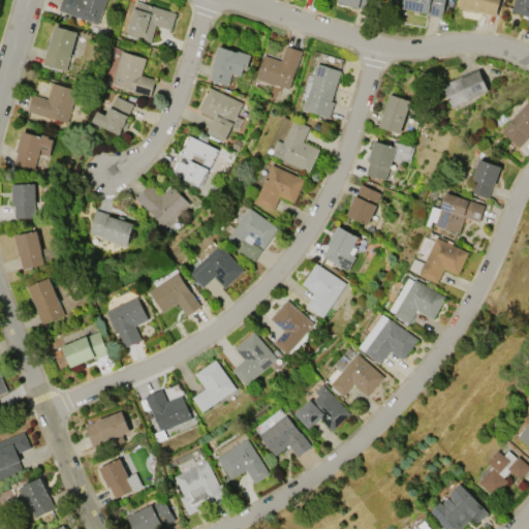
[(104,0),(97,24),(58,10),(61,0),(104,0)]
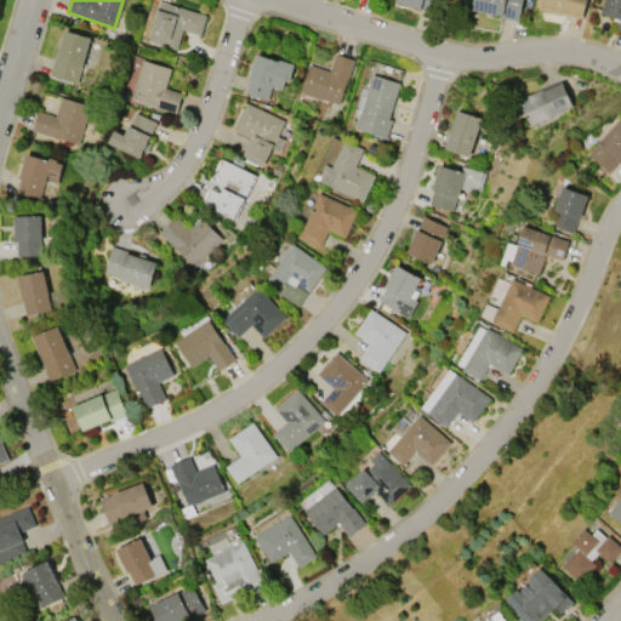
[(182,29),(175,50),(147,41),(160,0),(206,16),(200,35),(182,29)]
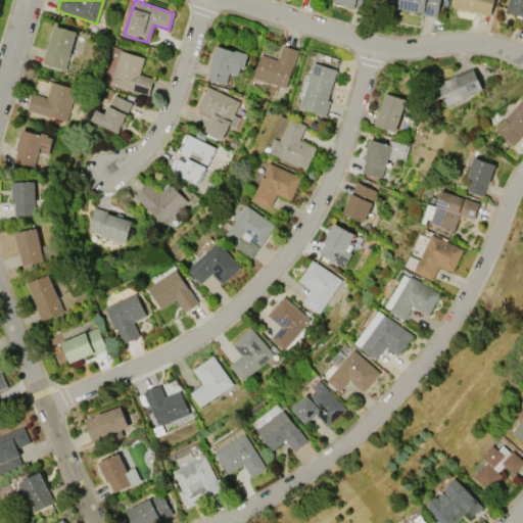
[(334,1),(334,0),(374,0),(370,12),(334,1)]
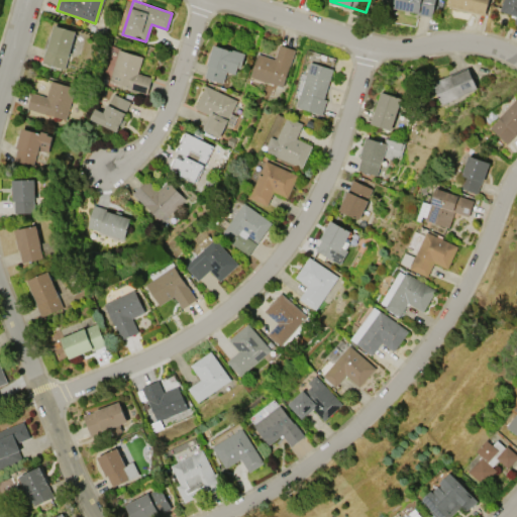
[(433,0),(431,17),(417,14),(417,12),(394,8),(395,0),(433,0)]
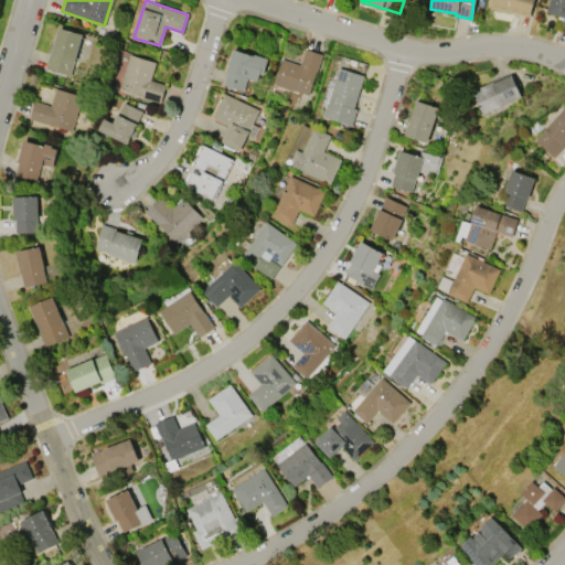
[(533,0),(529,17),(490,6),(491,0),(533,0)]
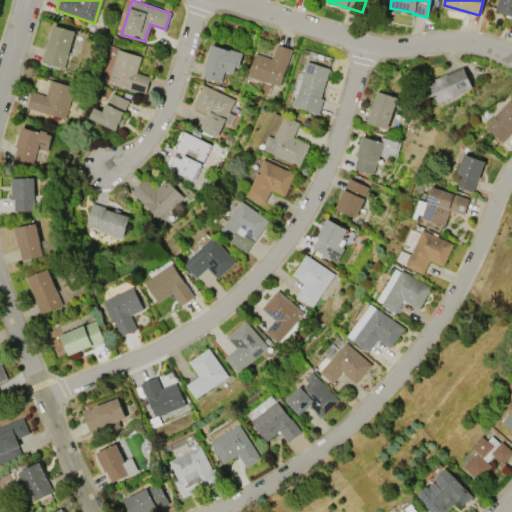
[(511,0),(511,25),(508,24),(510,16),(494,10),(498,0),(511,0)]
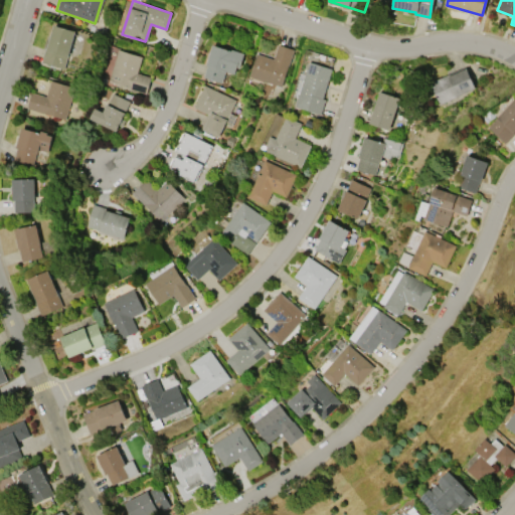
[(63,69),(40,62),(44,47),(47,48),(53,25),(74,31),(63,69)]
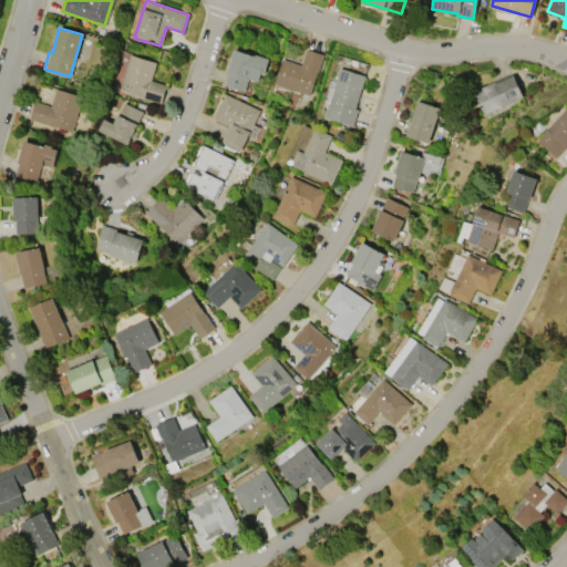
[(268,59),(264,75),(260,74),(258,81),(247,79),(244,91),(224,84),(228,72),(226,71),(233,49),(254,55),(255,54),(268,59)]
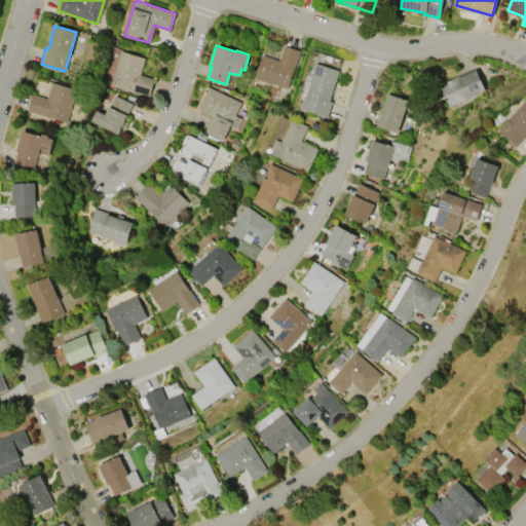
[(262,54),(278,61),(284,45),(299,50),(287,89),(254,78),(262,54)]
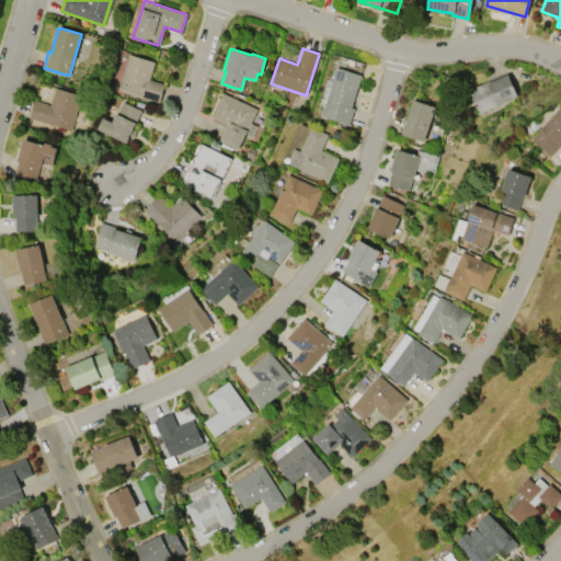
[(117,89),(128,54),(155,61),(149,80),(164,84),(159,102),(142,96),(117,89)]
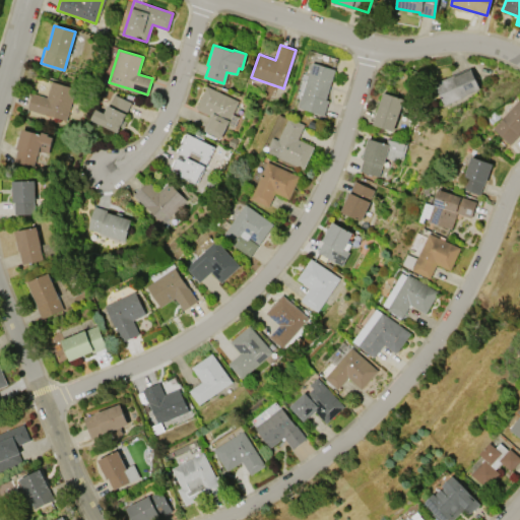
[(298,108),(312,62),(335,69),(325,100),(328,101),(323,115),(298,108)]
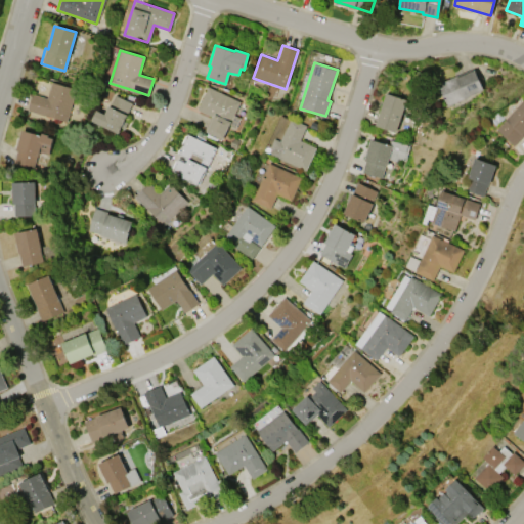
[(437,84),(473,69),(482,90),(465,97),(465,98),(447,106),(437,84)]
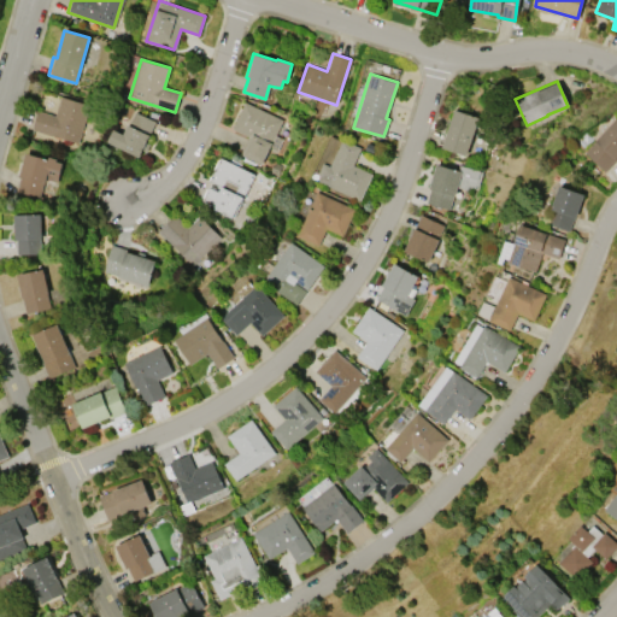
[(37,111),(56,116),(60,97),(89,104),(78,144),(33,130),(37,111)]
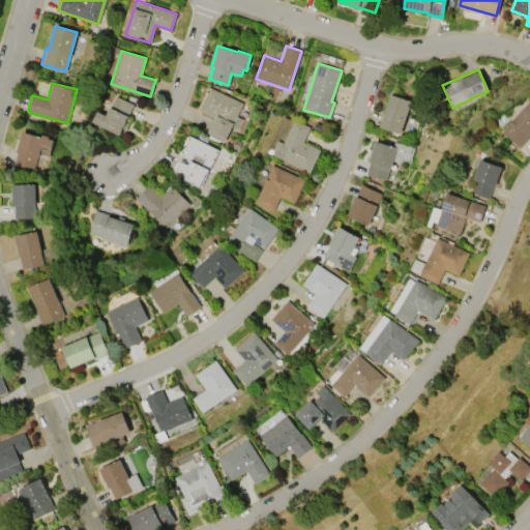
[(210,88),(242,102),(236,116),(241,119),(236,129),(231,126),(224,141),(206,131),(212,117),(199,111),(210,88)]
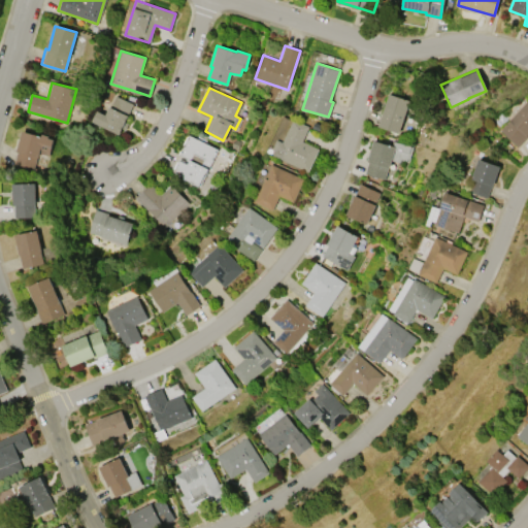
[(377,126),(389,94),(409,100),(398,133),(377,126)]
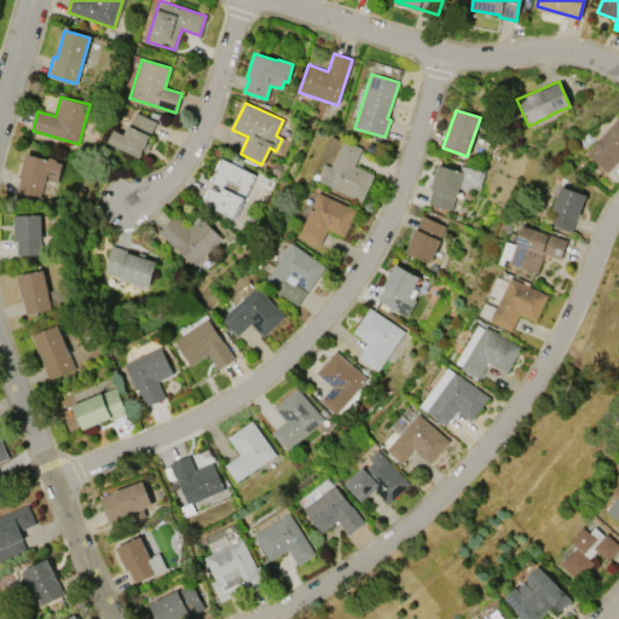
[(139,158),(106,143),(113,129),(123,134),(127,125),(128,126),(134,111),(156,121),(139,158)]
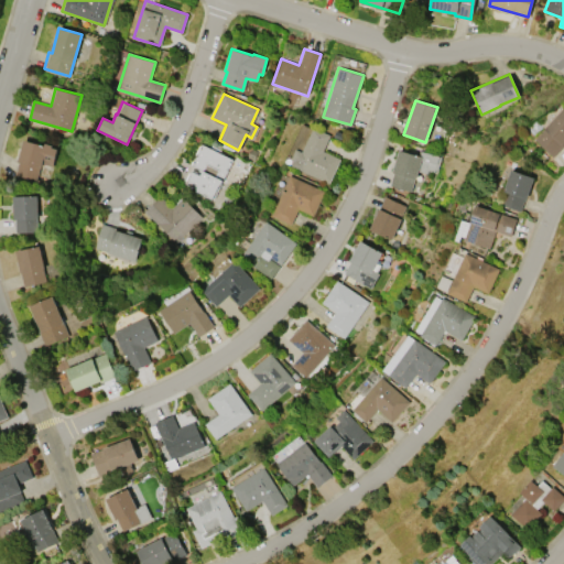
[(563,108),(563,144),(553,158),(533,140),(563,108)]
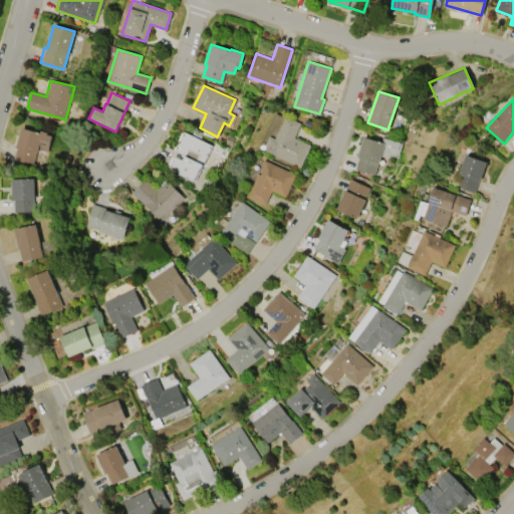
[(300,167),(265,152),(267,146),(265,146),(270,136),(275,138),(285,115),(300,122),(294,138),(310,145),(300,167)]
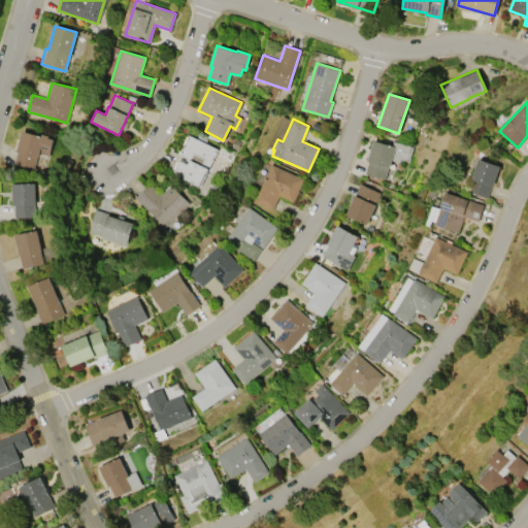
[(34,168),(14,163),(18,151),(17,151),(22,131),(40,136),(40,134),(50,136),(48,138),(54,139),(50,156),(38,153),(34,168)]
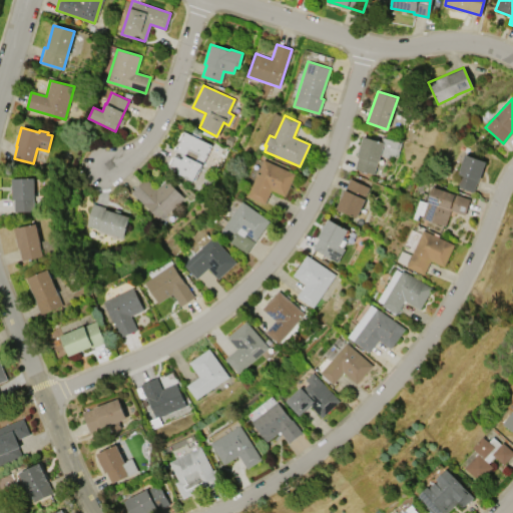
[(181,130),(210,145),(193,181),(177,173),(179,171),(168,166),(173,155),(181,159),(183,155),(172,150),(181,130)]
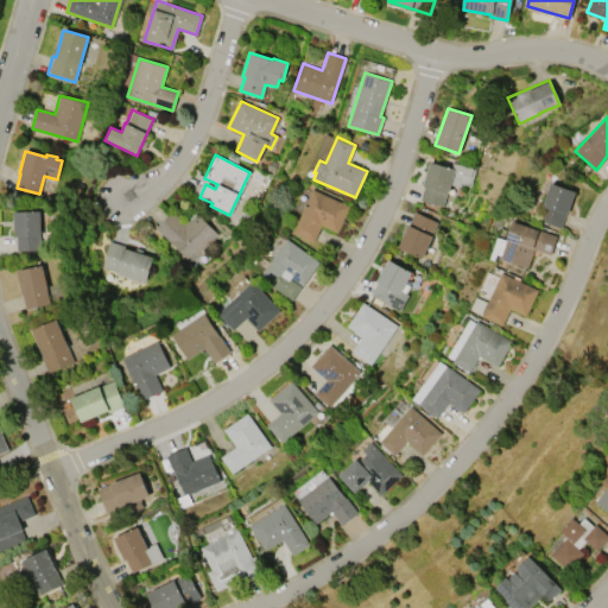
[(442,207),(419,200),(424,185),(423,185),(430,162),(451,168),(454,163),(473,169),(467,185),(460,183),(458,187),(450,184),(448,192),(447,192),(442,207)]
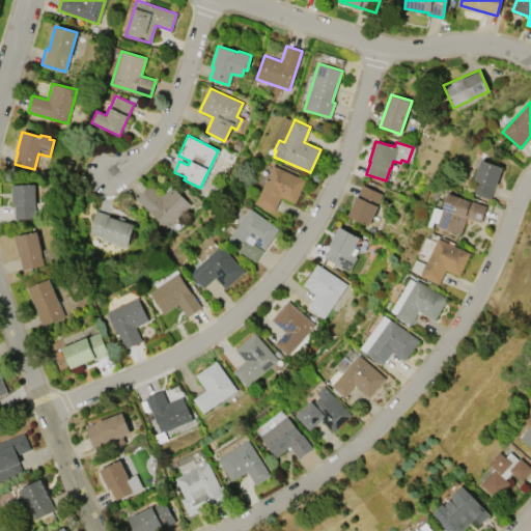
[(480,160),(502,168),(495,187),(494,187),(488,199),(470,192),(475,179),(473,179),(480,160)]
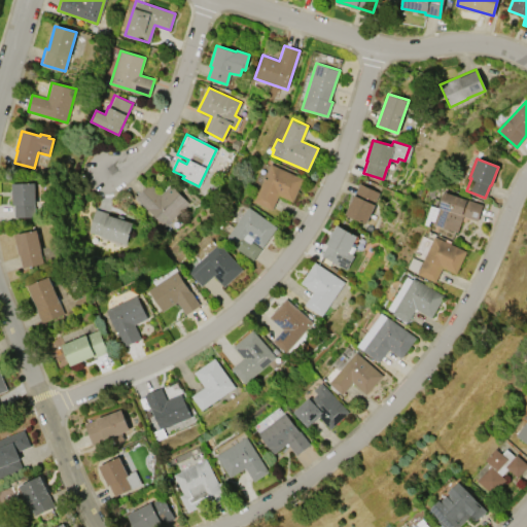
[(253,202),(270,164),(303,179),(292,202),(278,196),(271,210),(253,202)]
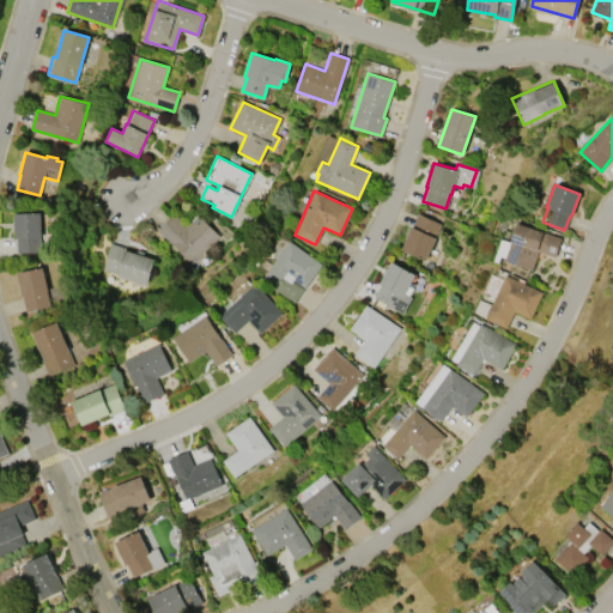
[(13,213),(41,213),(41,253),(16,253),(16,238),(13,238),(13,213)]
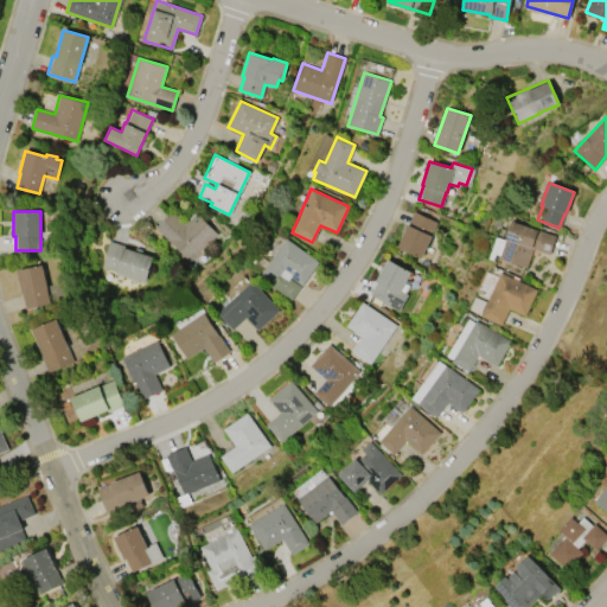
[(172,211),(184,223),(196,212),(216,234),(187,261),(155,227),(172,211)]
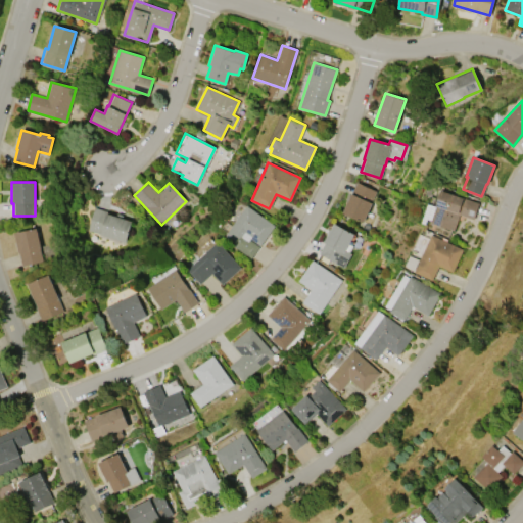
[(342,212),(357,182),(376,191),(370,203),(372,203),(363,223),(342,212)]
